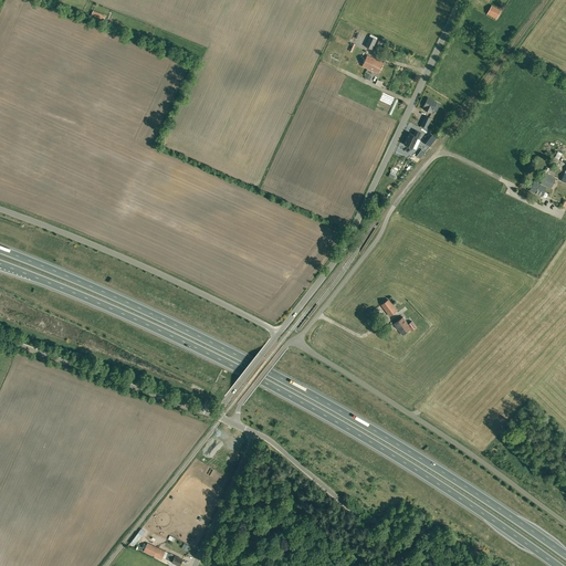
[(492,6),(488,13),(496,19),(501,11),(492,6)]
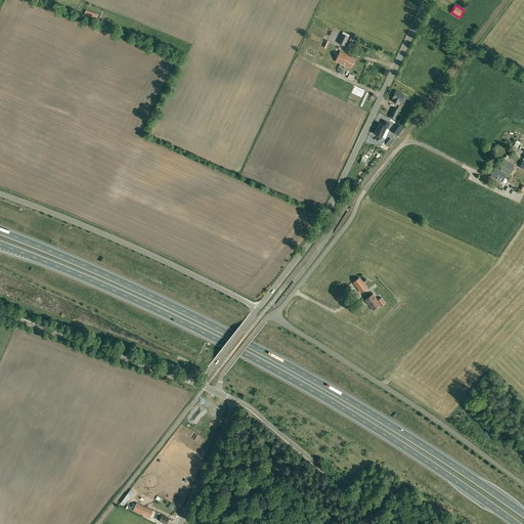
[(97,19),(99,14),(87,9),(85,14),(97,19)]
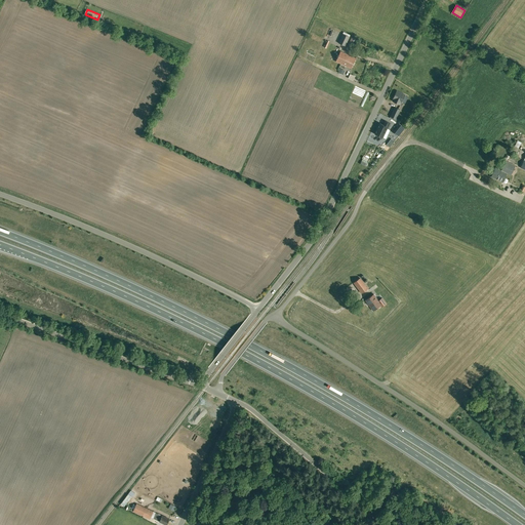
[(345,46),(350,37),(342,34),(338,43),(345,46)]
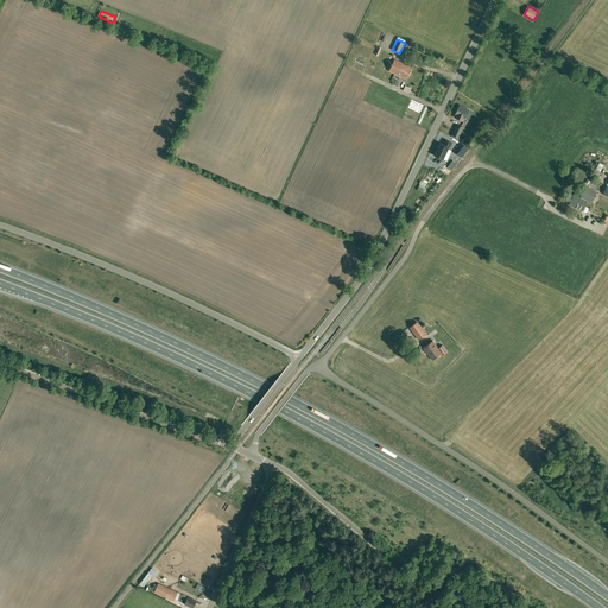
[(524,54),(515,50),(513,56),(521,61),(524,54)]
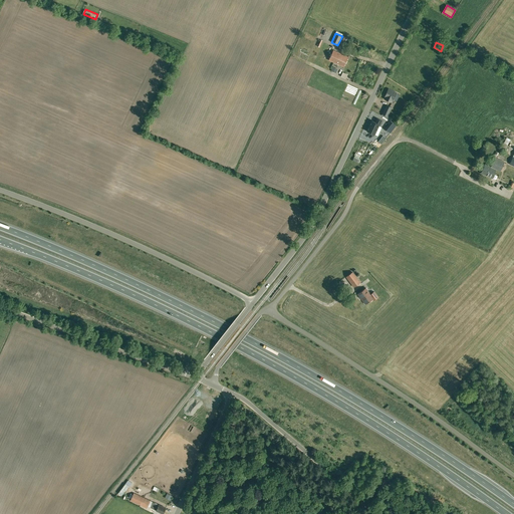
[(348,57),(339,53),(333,50),(329,60),(335,62),(343,66),(348,57)]
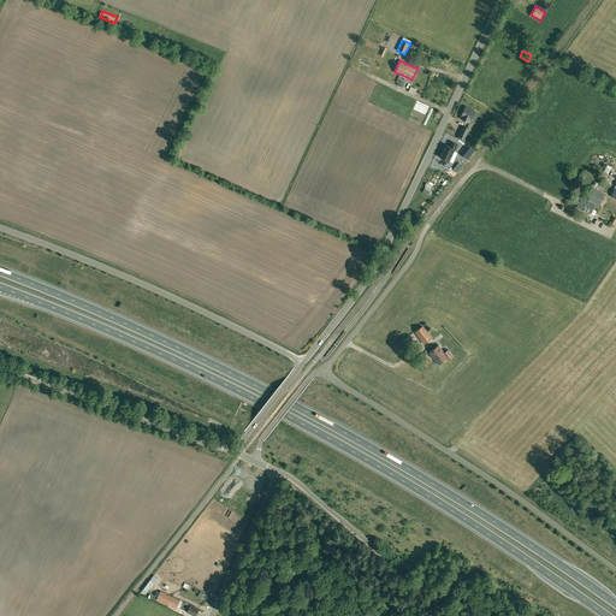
[(479,117),(481,113),(466,106),(461,117),(460,118),(469,123),(472,124),(474,120),(472,119),(474,114),(479,117)]
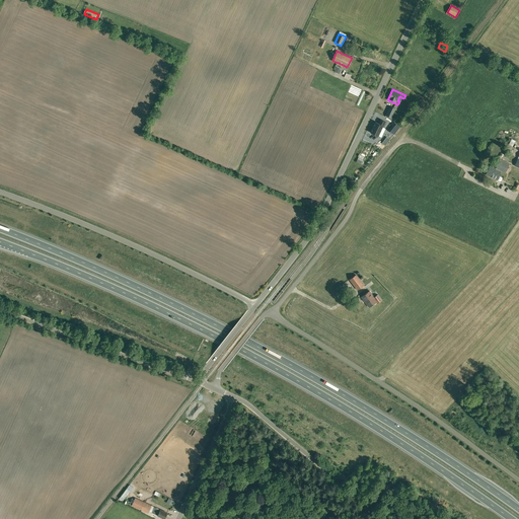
[(350,91),(348,97),(358,100),(360,94),(350,91)]
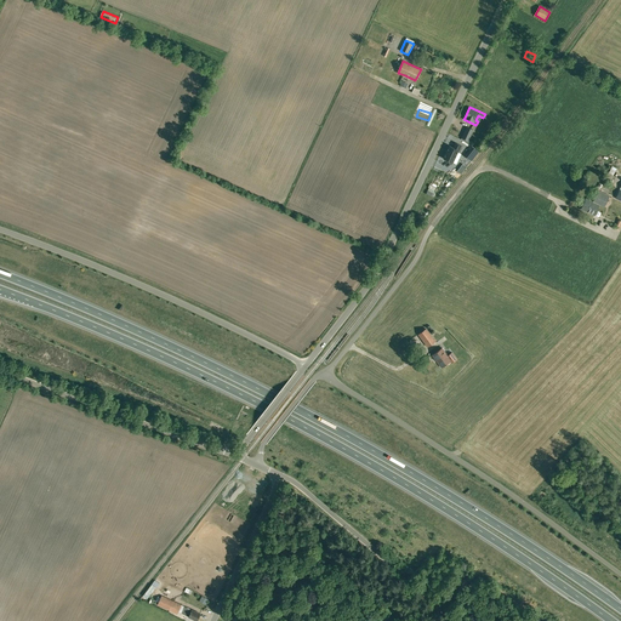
[(467,126),(461,137),(461,138),(468,141),(473,130),(467,126)]
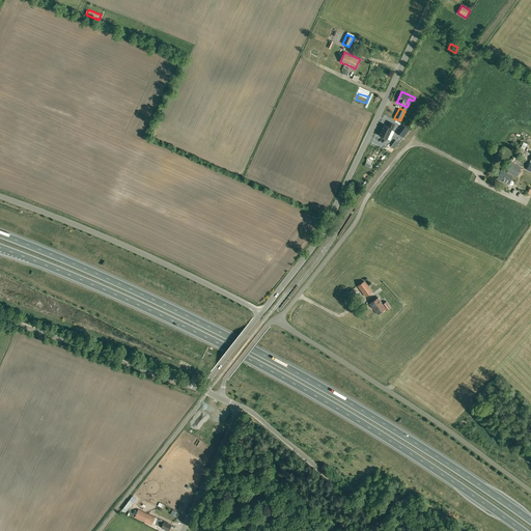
[(393,131),(396,126),(391,122),(390,122),(388,127),(384,124),(379,136),(387,139),(391,130),(393,131)]
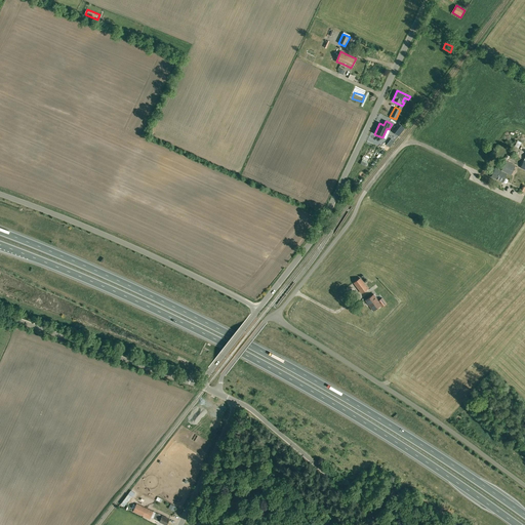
[(398,136),(405,127),(399,124),(393,132),(398,136)]
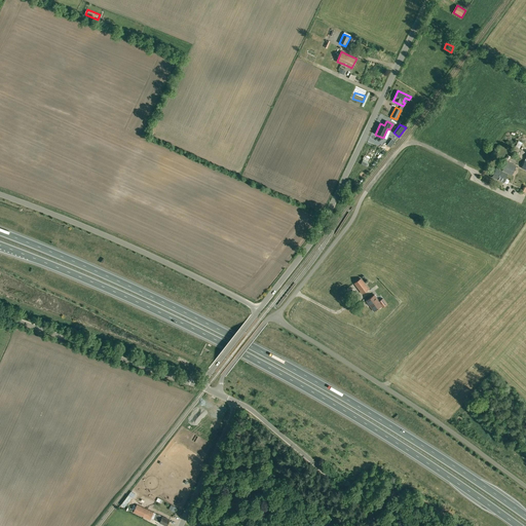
[(502,171),(508,174),(512,176),(516,165),(506,161),(502,171)]
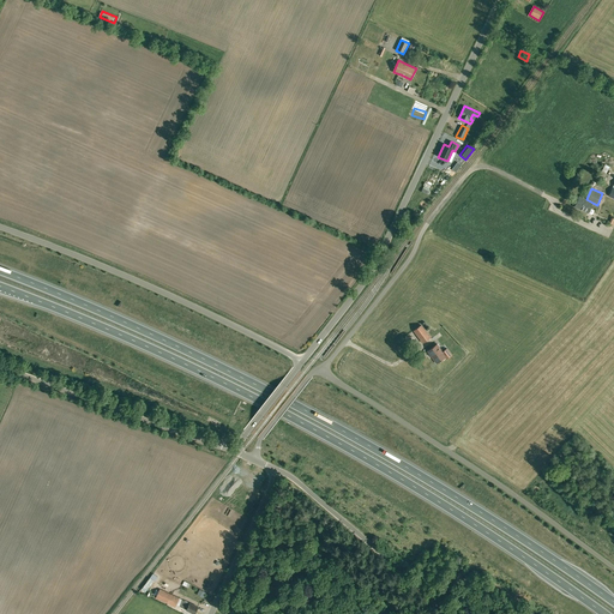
[(593,203),(587,199),(579,196),(575,206),(588,214),(593,203)]
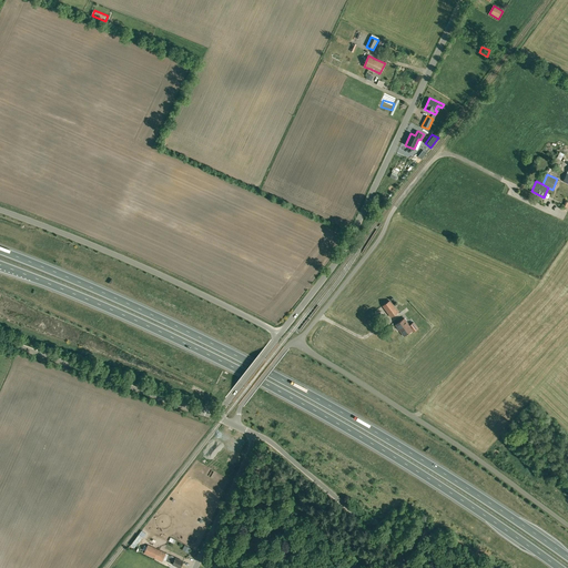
[(389,301),(383,306),(391,317),(398,313),(389,301)]
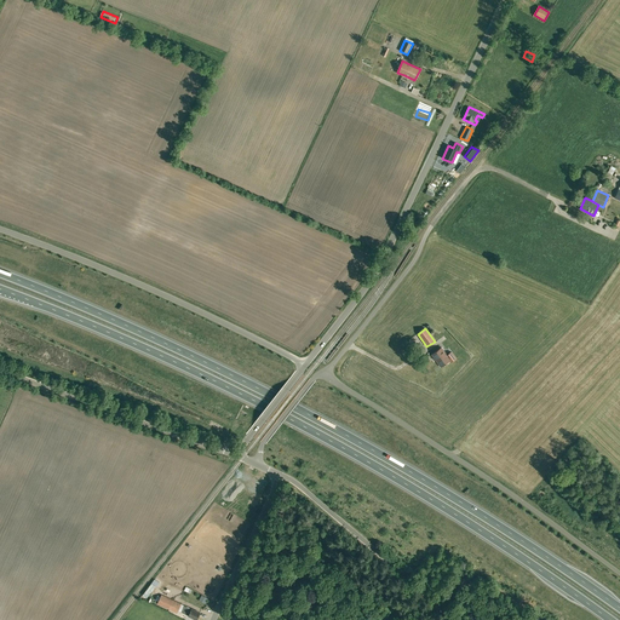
[(451,363),(455,359),(451,352),(447,355),(441,348),(431,355),(441,367),(448,361),(451,363)]
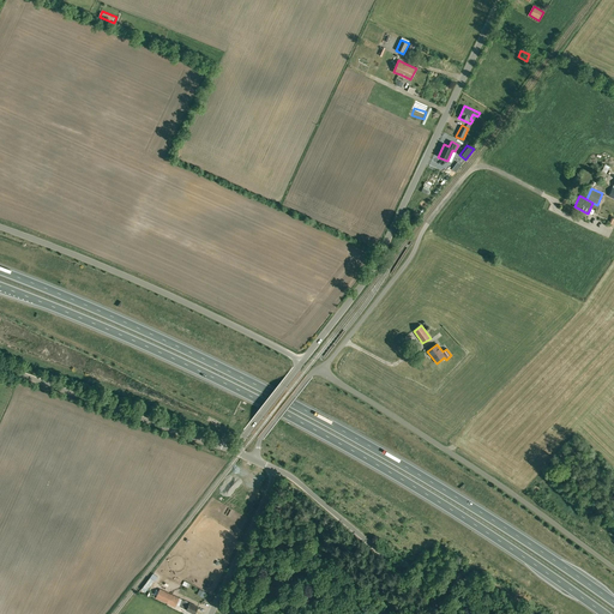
[(359,493),(349,503),(354,506),(362,497),(359,493)]
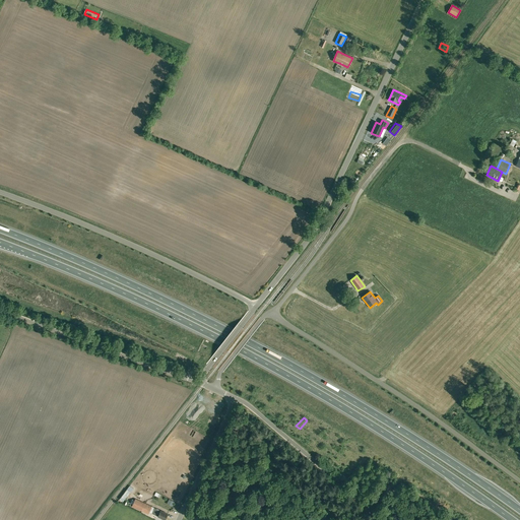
[(148,514),(152,506),(135,499),(132,507),(148,514)]
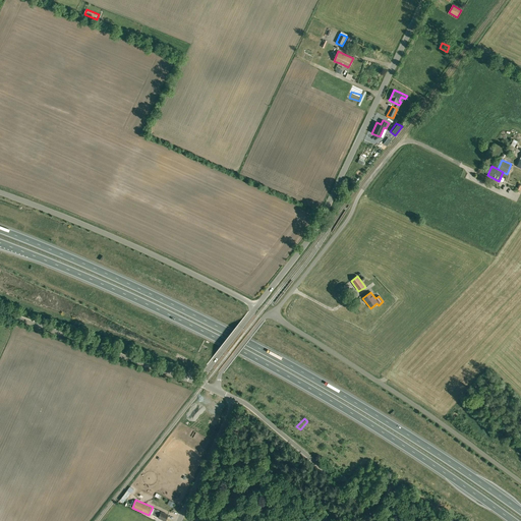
[(165,520),(168,515),(155,509),(154,512),(159,515),(158,517),(165,520)]
